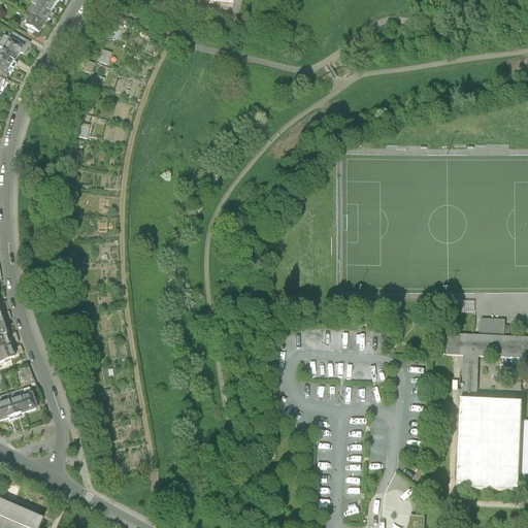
[(47,0),(38,0),(35,6),(50,14),(55,4),(47,0)]
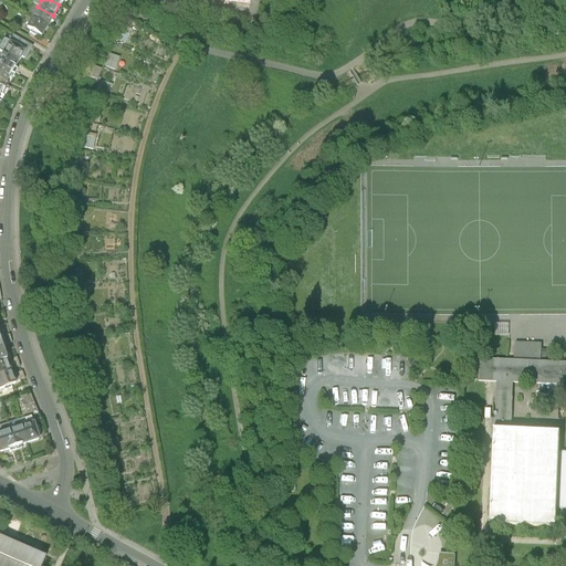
[(33,3),(27,14),(31,17),(38,7),(33,3)]
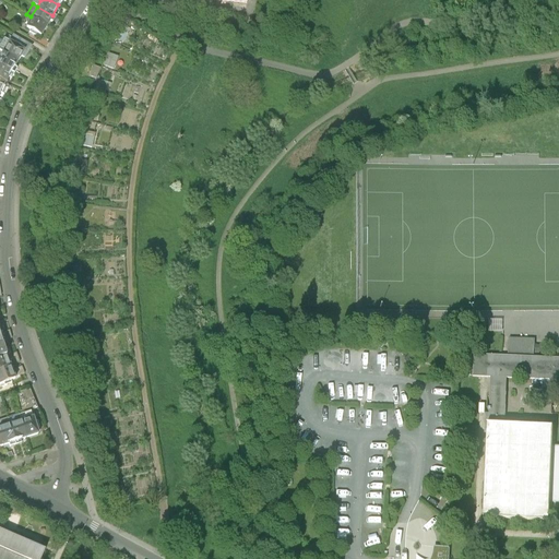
[(37,7),(31,16),(46,25),(52,15),(37,7)]
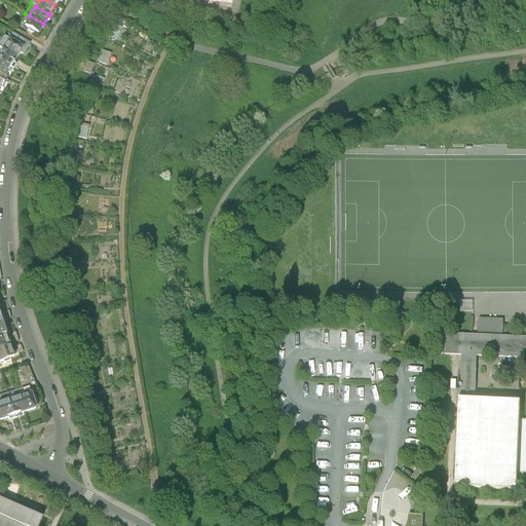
[(23,26),(29,15),(25,13),(24,12),(19,23),(23,26)]
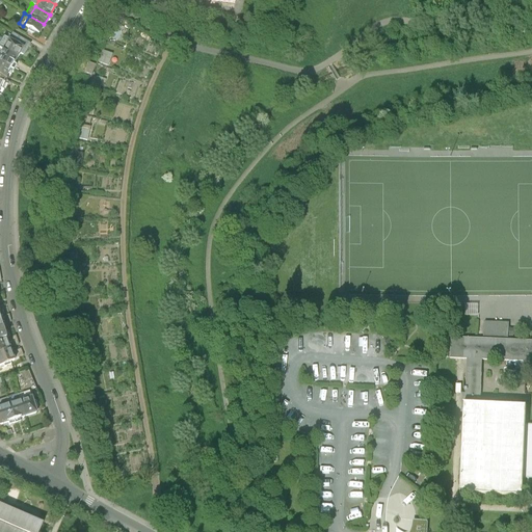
[(29,16),(23,26),(37,34),(44,24),(29,16)]
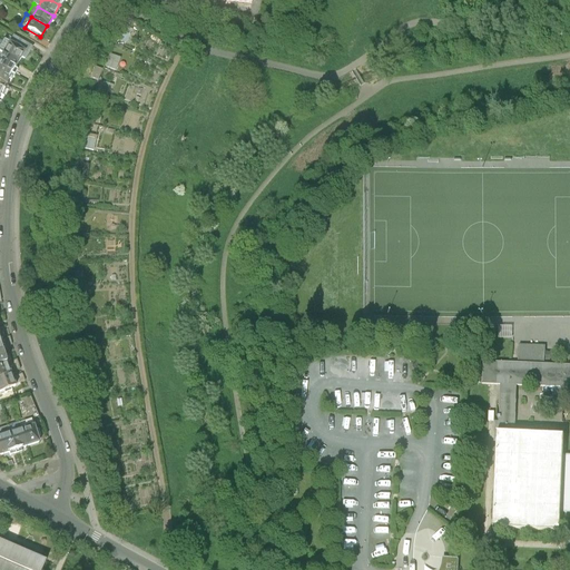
[(15,36),(10,43),(23,51),(20,57),(25,59),(32,47),(15,36)]
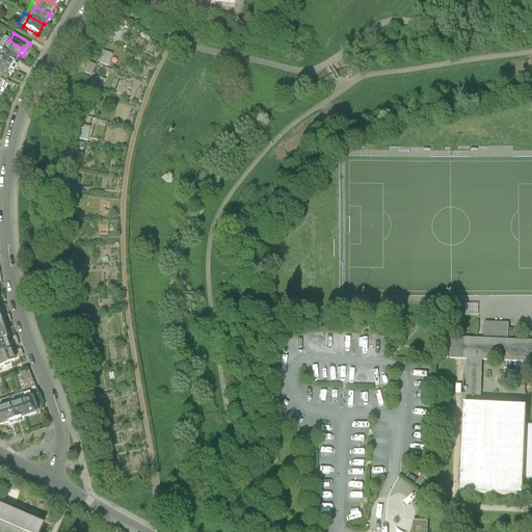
[(8,40),(1,51),(16,59),(19,53),(22,48),(9,41),(8,40)]
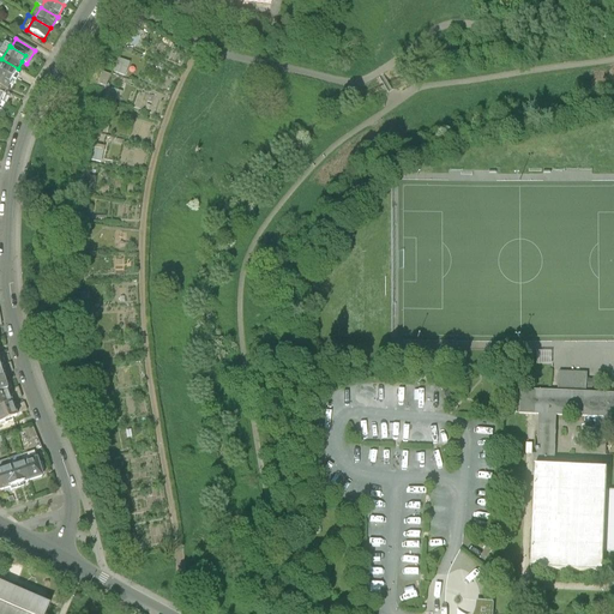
[(1,59),(0,61),(0,72),(12,79),(18,68),(1,59)]
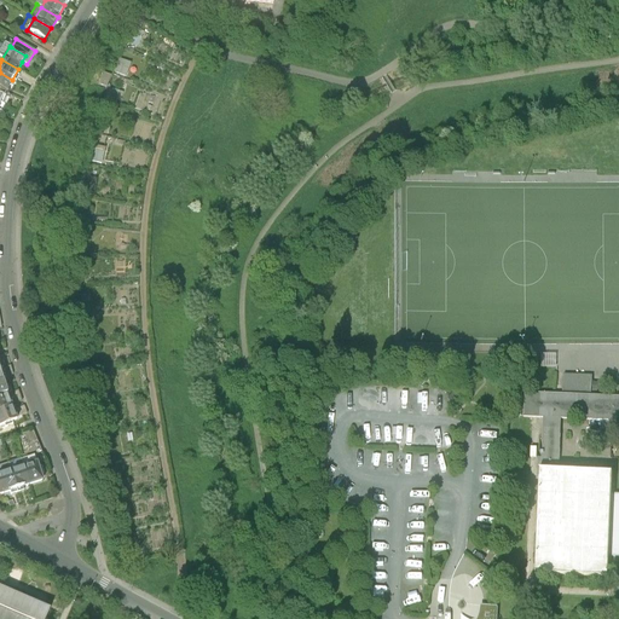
[(0,73),(0,88),(5,92),(12,80),(0,73)]
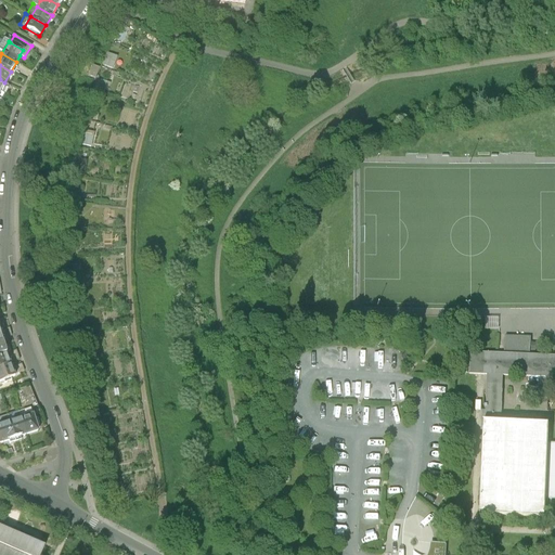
[(95,91),(104,93),(107,81),(99,79),(95,91)]
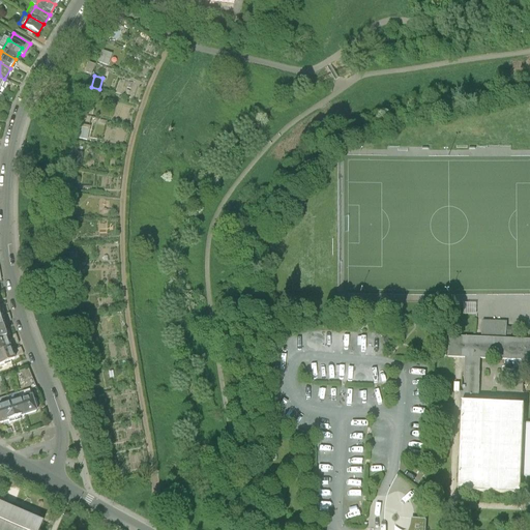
[(79,136),(89,138),(91,125),(82,123),(79,136)]
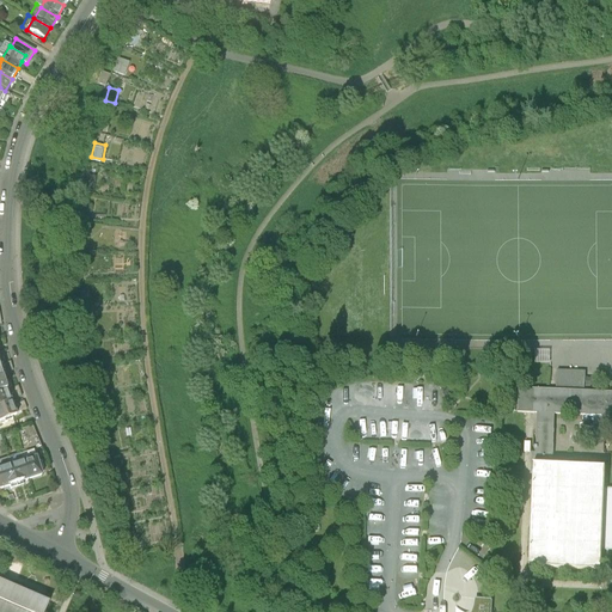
[(587,387),(586,367),(558,368),(558,387),(587,387)]
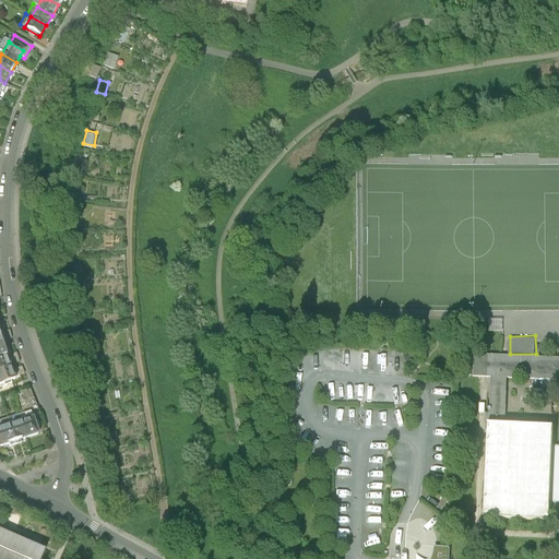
[(558,357),(472,354),(471,375),(490,375),(489,421),(504,423),(506,376),(558,378),(558,357)]
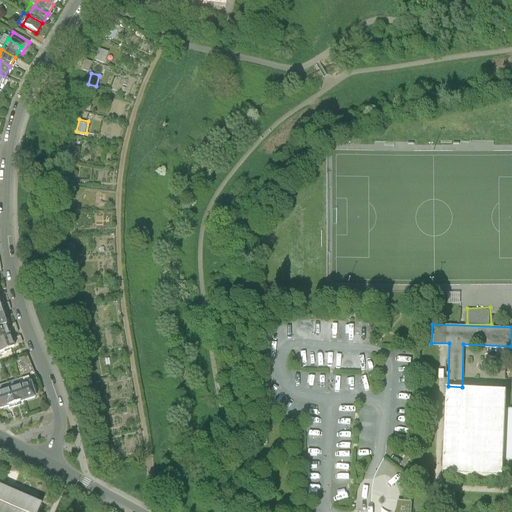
[(5,326),(4,327),(0,327),(0,339),(9,336),(5,326)]
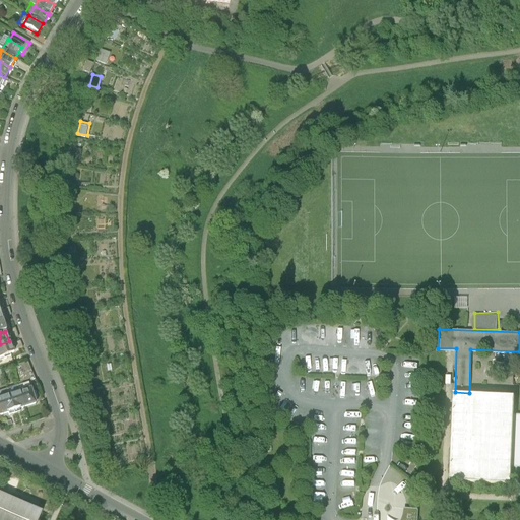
[(0,356),(13,352),(9,341),(0,344),(0,356)]
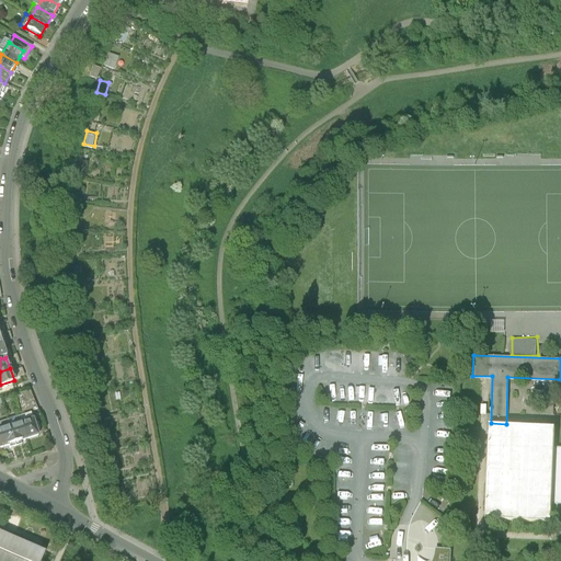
[(385,431),(385,415),(371,415),(371,431),(385,431)]
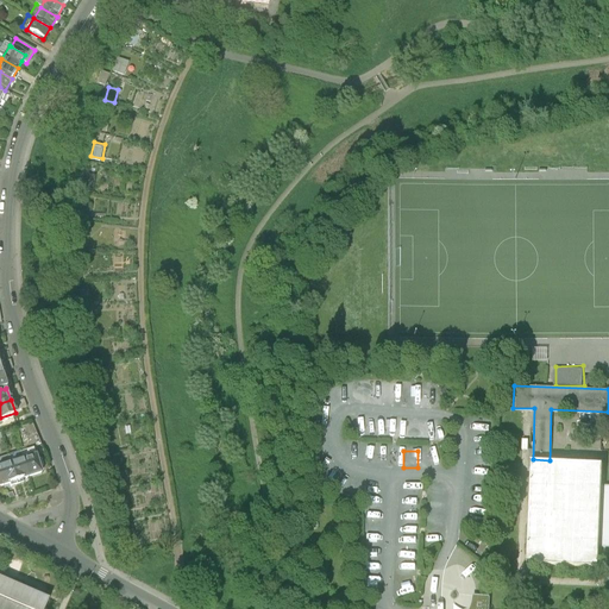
[(36,456),(23,459),(29,477),(42,473),(36,456)]
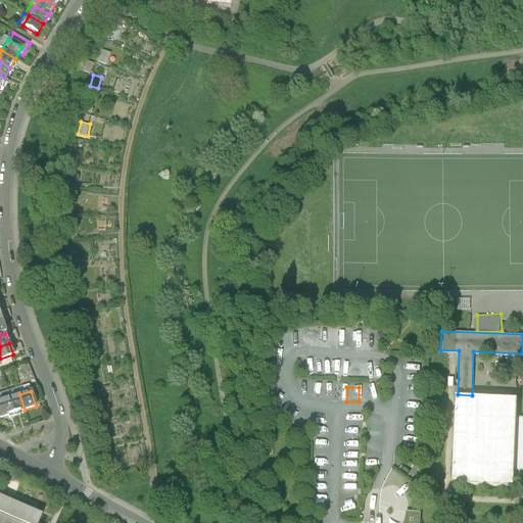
[(19,394),(9,398),(13,414),(25,410),(19,394)]
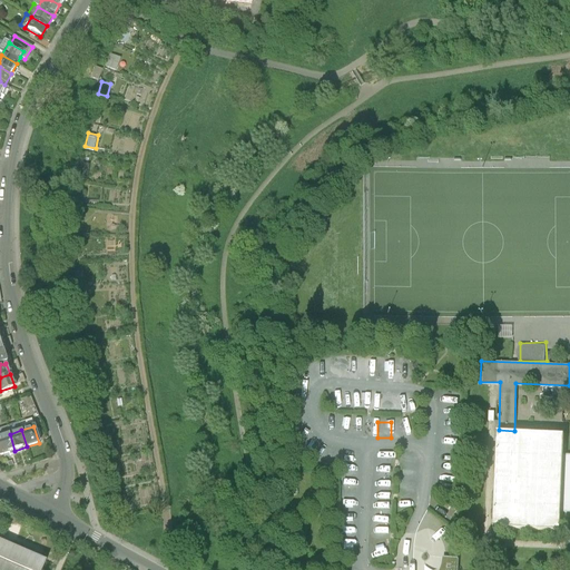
[(491,528),(559,531),(560,511),(562,453),(563,432),(514,431),(499,430),(495,430),(491,528)]
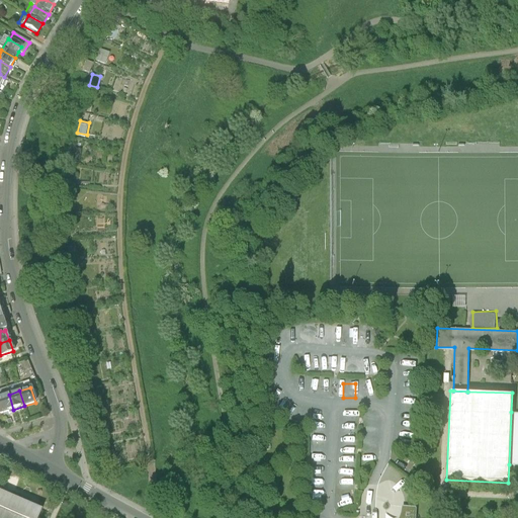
[(0,405),(2,413),(13,410),(9,395),(0,397),(0,405)]
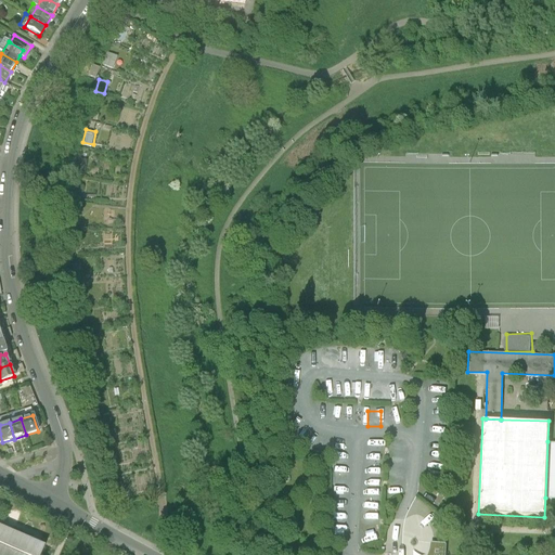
[(554,440),(547,441),(545,498),(554,498),(554,440)]
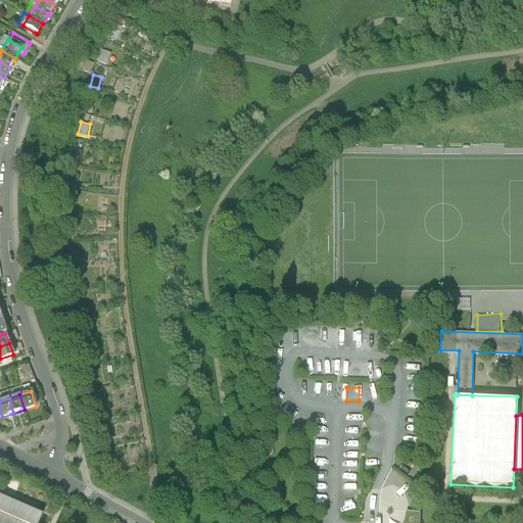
[(38,522),(42,516),(0,497),(0,522),(38,522)]
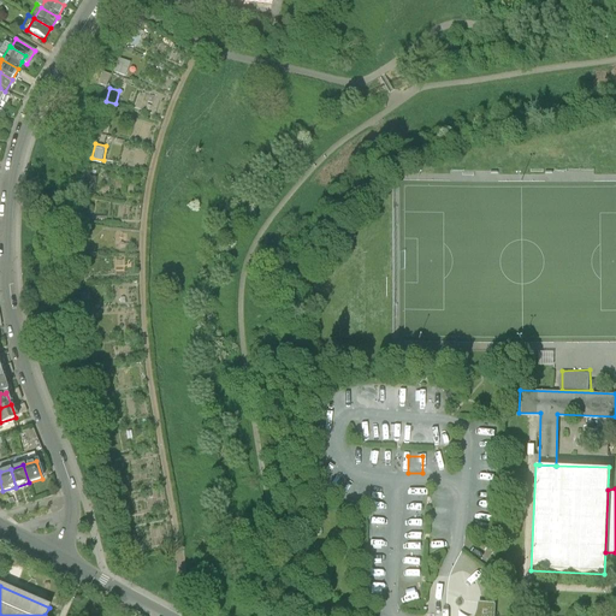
[(493,615),(495,604),(481,604),(480,610),(478,615),(493,615)]
